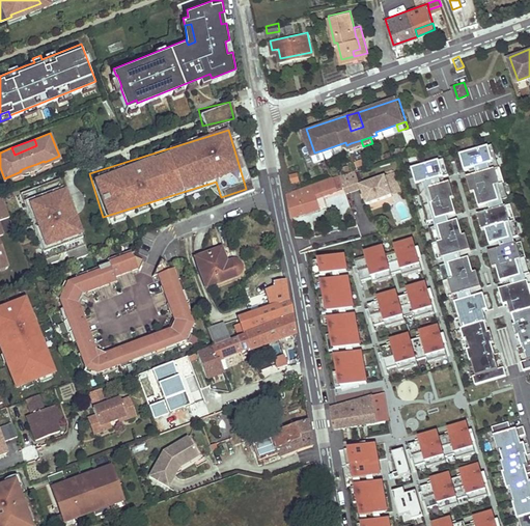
[(361,140),(351,143),(353,149),(363,146),(361,140)]
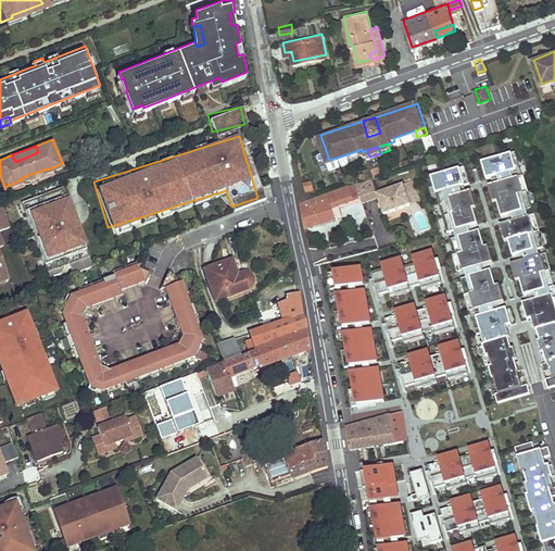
[(547,383),(554,380),(554,309),(512,149),(478,158),(483,178),(487,178),(497,217),(508,257),(509,257),(520,296),(524,295),(547,383)]
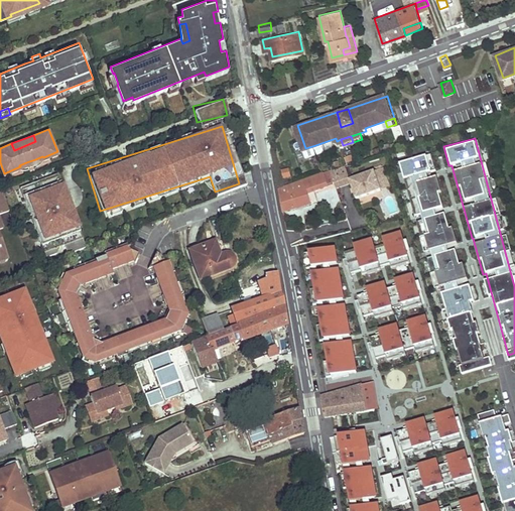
[(315,145),(305,148),(307,155),(317,151),(315,145)]
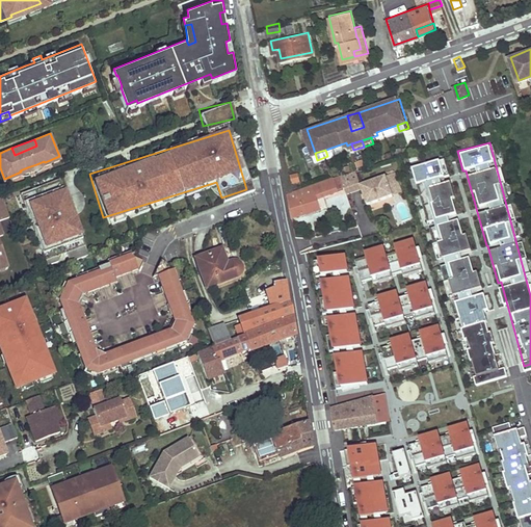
[(437,157),(409,164),(415,183),(422,181),(452,296),(453,295),(475,379),(505,372),(503,364),(498,365),(483,309),(487,308),(482,287),(479,288),(470,249),(469,251),(458,212),(456,213),(447,176),(443,178),(437,157)]
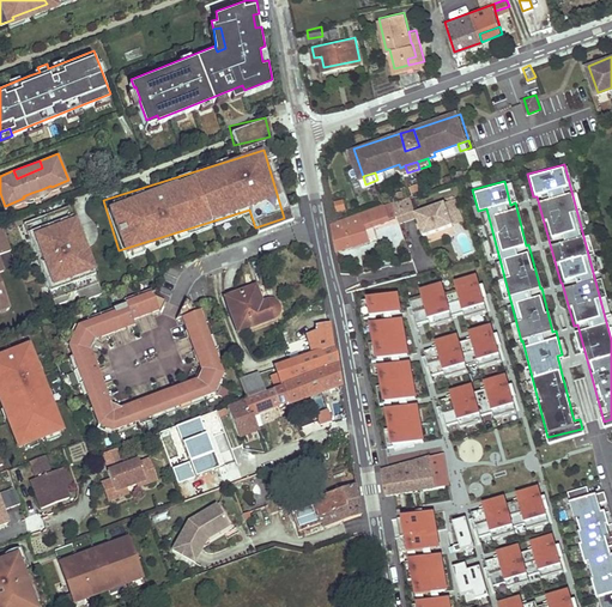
[(424,231),(454,222),(447,199),(418,207),(413,192),(394,198),(399,211),(401,218),(419,213),(424,231)]
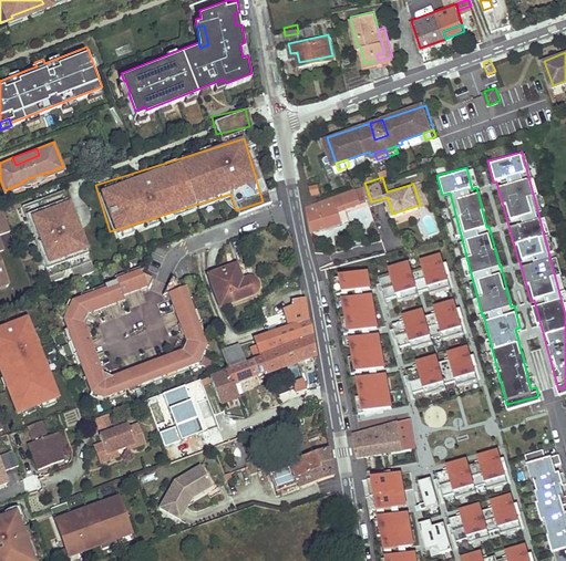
[(423,180),(413,184),(420,205),(430,201),(423,180)]
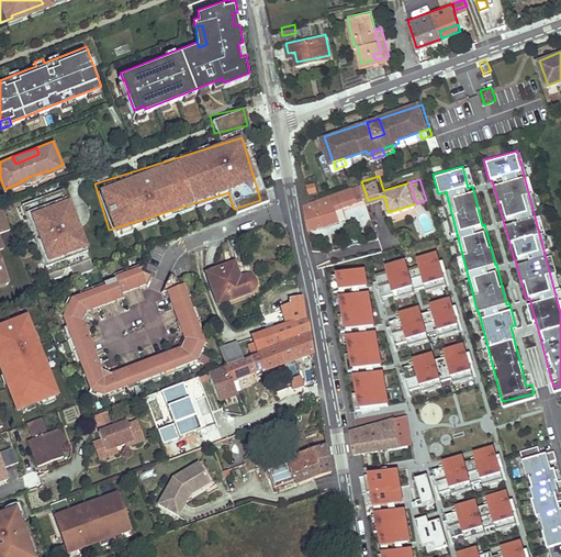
[(366,193),(361,181),(303,201),(307,226),(339,216),(339,215),(347,212),(344,201),(366,193)]
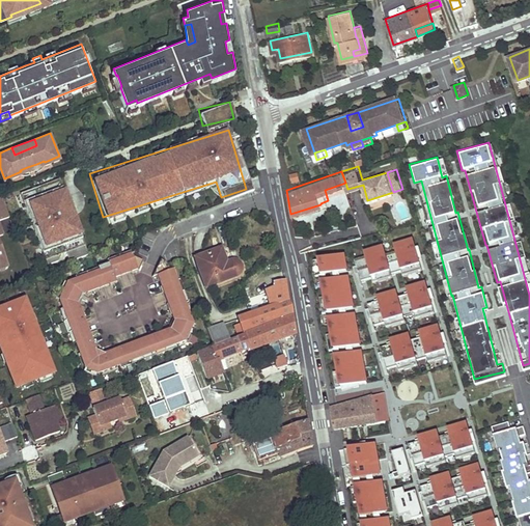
[(77,236),(61,176),(39,183),(43,193),(25,198),(38,246),(77,236)]
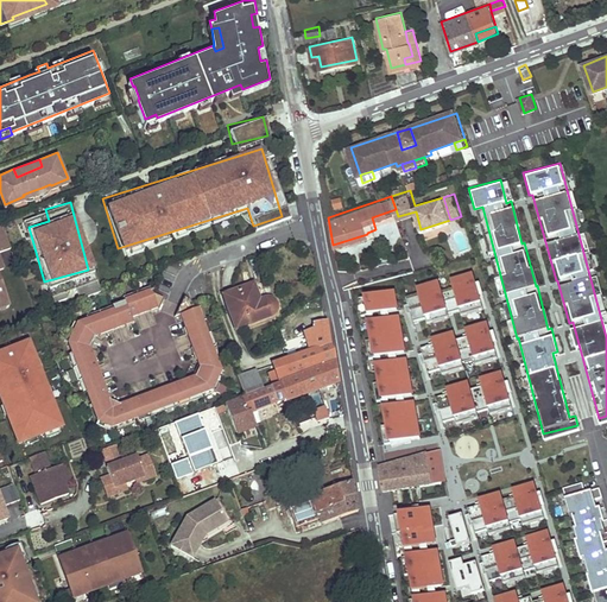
[(0,246),(11,242),(0,215),(0,246)]
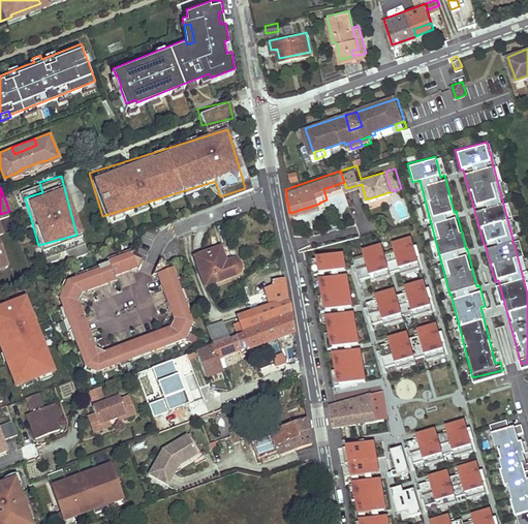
[(73,239),(62,243),(67,256),(86,250),(80,234),(72,236),(73,239)]
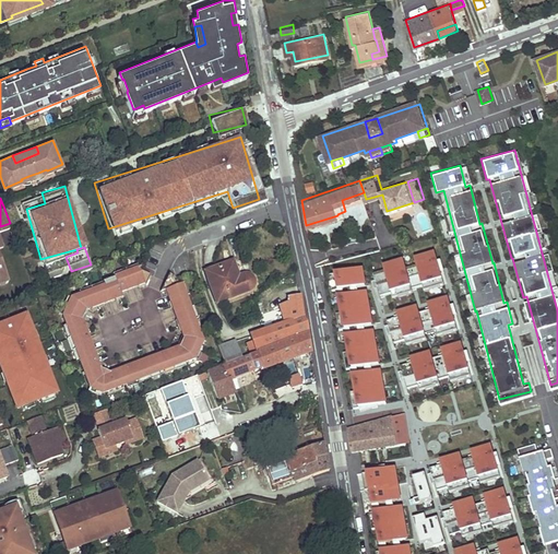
[(418,286),(441,283),(436,249),(413,252),(418,286)]
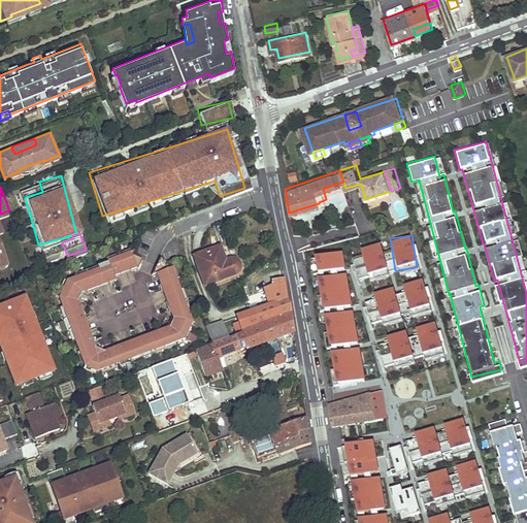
[(225,259),(219,244),(195,253),(205,282),(230,272),(235,270),(238,267),(238,264),(238,261),(236,259),(233,257),(230,257),(225,259)]
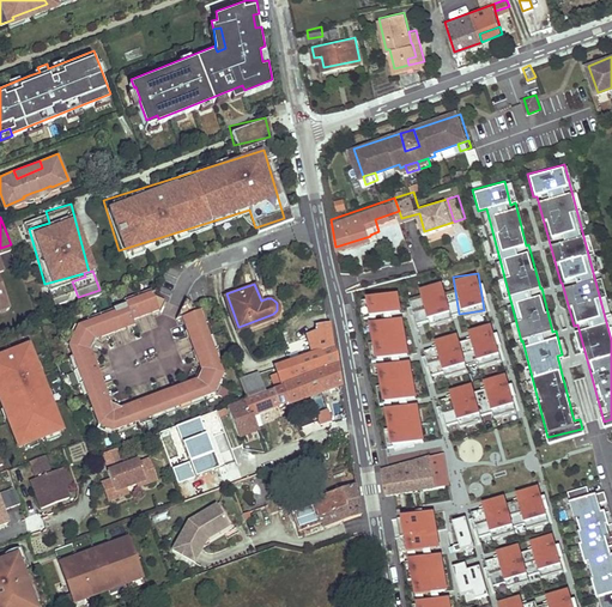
[(363,296),(367,316),(400,309),(397,290),(363,296)]
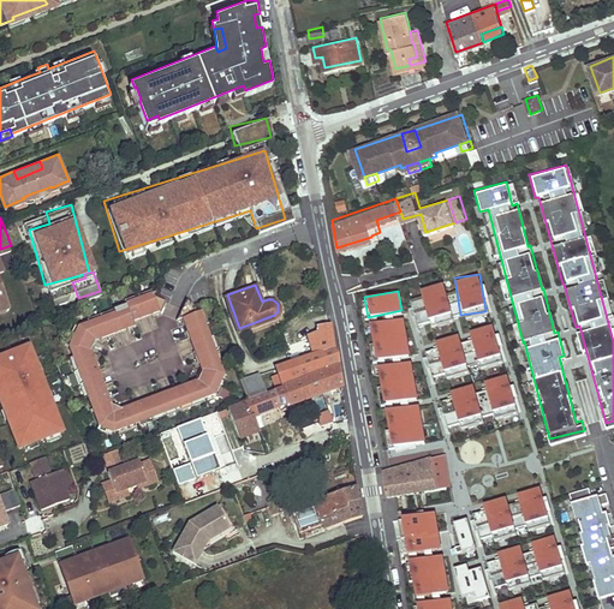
[(442,338),(433,291),(404,298),(413,344),(442,338)]
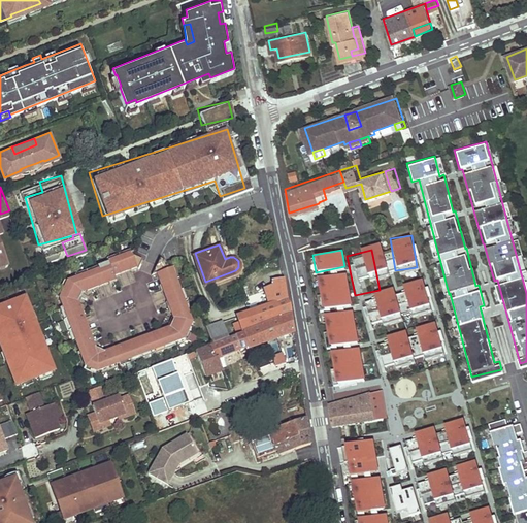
[(109,262),(67,280),(59,296),(84,361),(101,368),(185,335),(192,318),(171,265),(168,266),(164,260),(159,256),(152,272),(157,271),(173,315),(169,324),(104,350),(95,345),(77,299),(81,290),(116,278),(113,273),(136,265),(137,267),(141,257),(131,253),(130,252),(108,260),(109,262)]
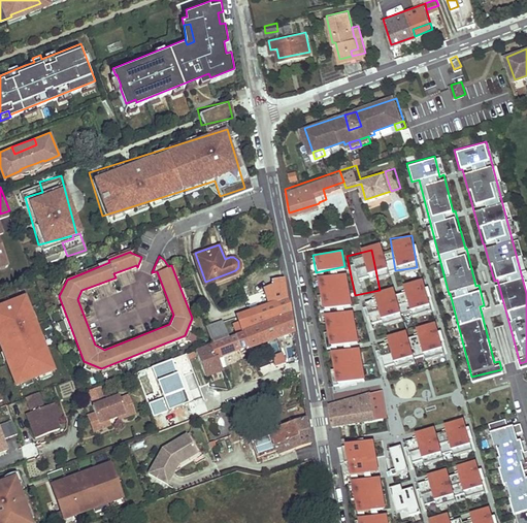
[(327,346),(357,341),(352,306),(351,306),(346,272),(317,276),(327,346)]
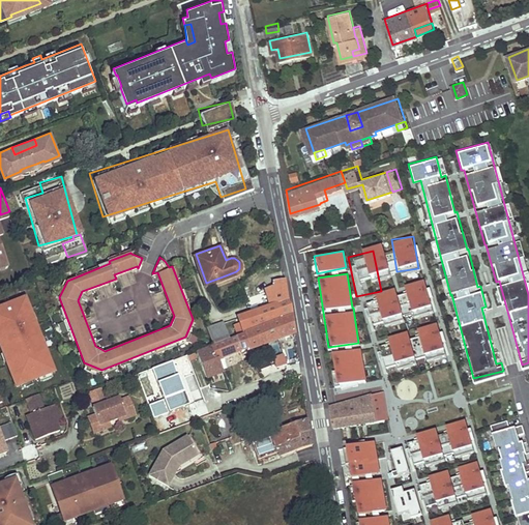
[(285,276),(272,279),(273,289),(266,292),(269,301),(237,313),(240,320),(241,324),(235,327),(237,331),(291,310),(285,276)]
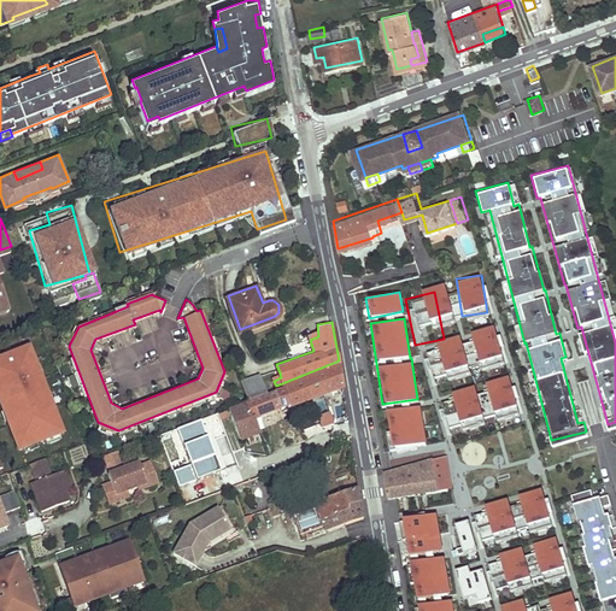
[(318,336),(317,324),(306,329),(310,340),(318,336)]
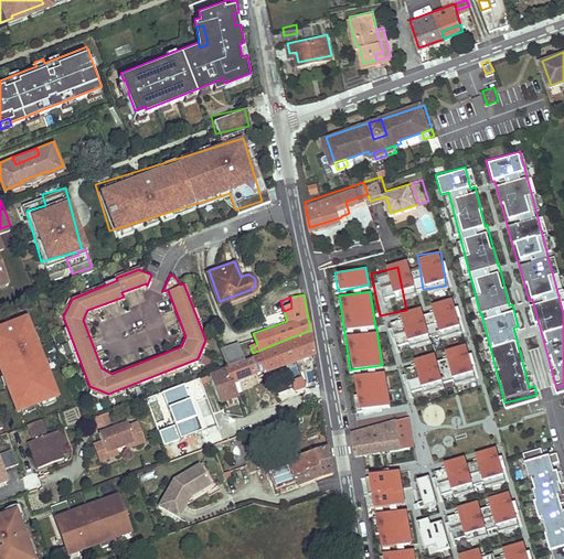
[(0,379),(12,410),(56,394),(25,311),(0,320),(0,379)]
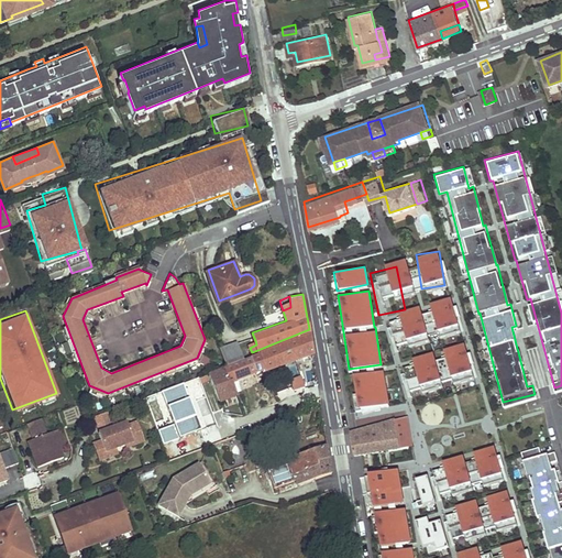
[(311,349),(309,329),(252,352),(243,356),(226,362),(224,362),(230,378),(311,349)]
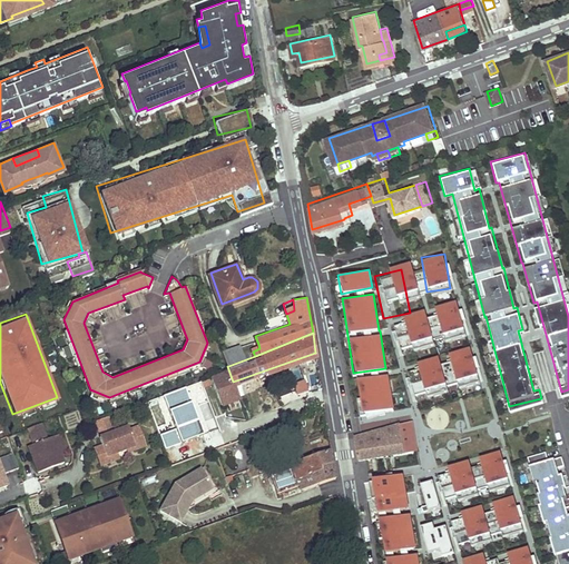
[(422,383),(414,339),(388,345),(396,388),(422,383)]
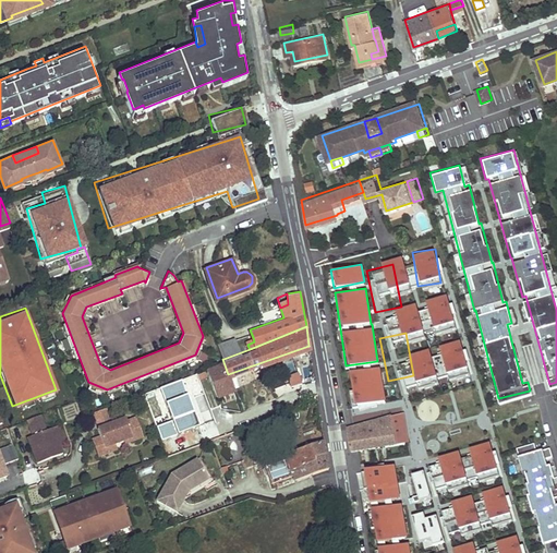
[(241,352),(234,335),(221,339),(217,341),(223,359),(241,352)]
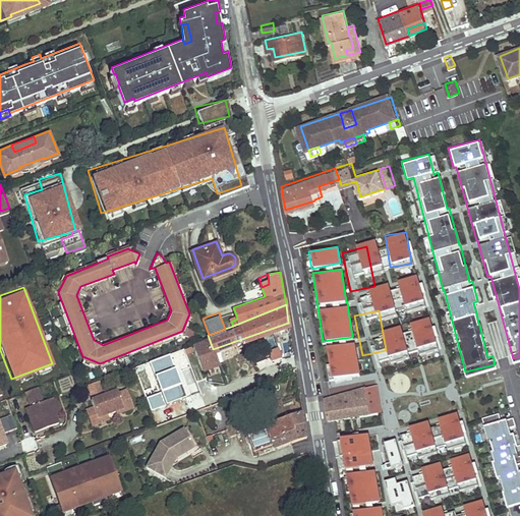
[(408,320),(416,352),(425,350),(427,356),(439,353),(429,314),(408,320)]
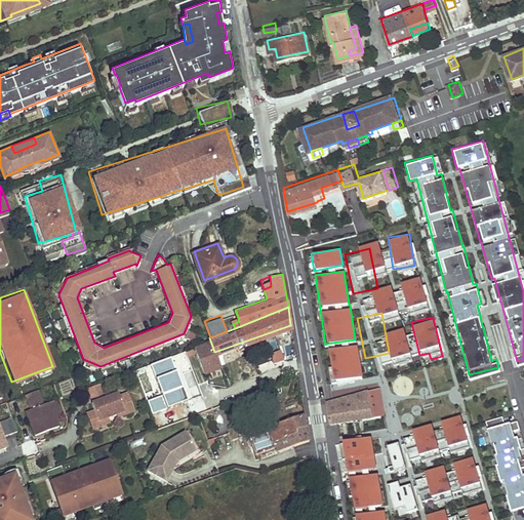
[(214,352),(209,337),(194,344),(204,370),(218,365),(214,352)]
